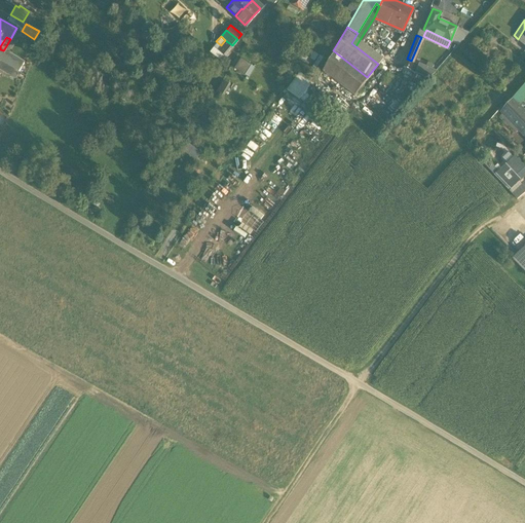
[(218,49),(224,54),(232,45),(225,40),(221,45),(218,49)]
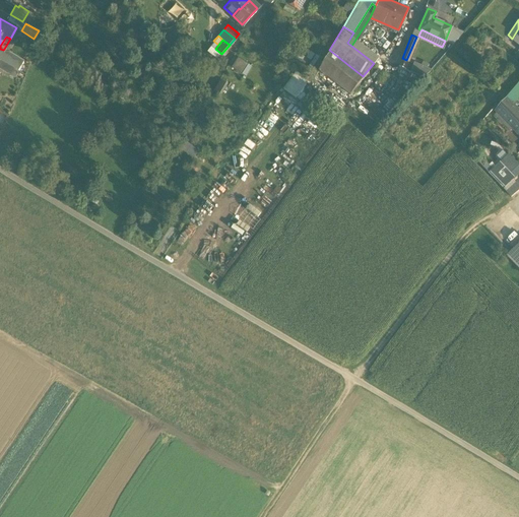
[(3,50),(0,49),(0,58),(14,67),(17,69),(22,60),(4,49),(3,50)]
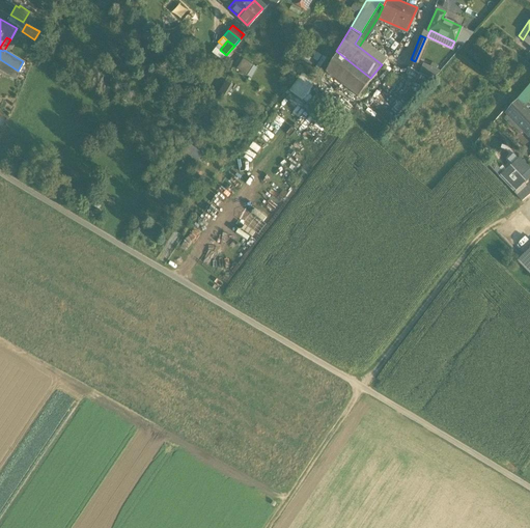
[(358,94),(370,78),(336,51),(325,70),(358,94)]
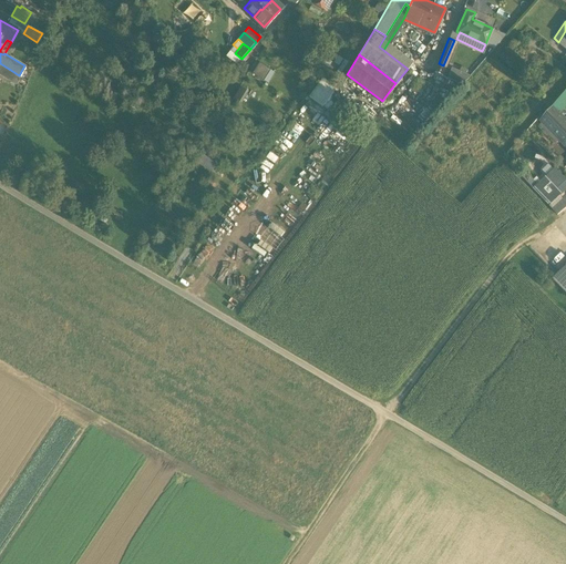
[(256,58),(248,69),(267,81),(275,70),(256,58)]
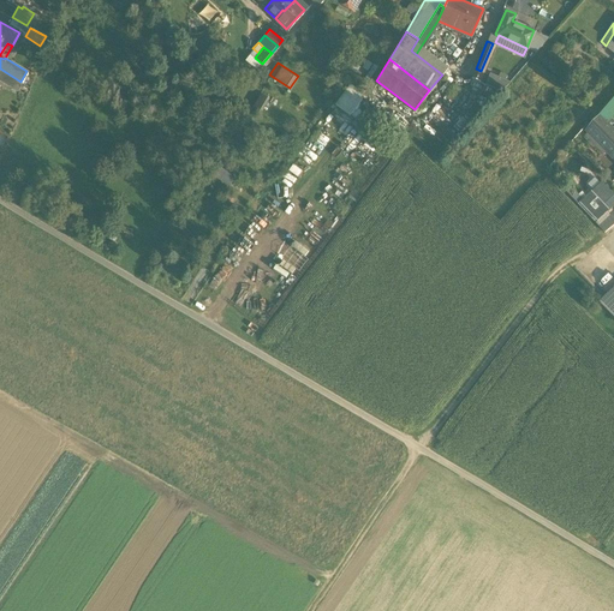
[(0,79),(12,87),(17,79),(0,69),(0,79)]
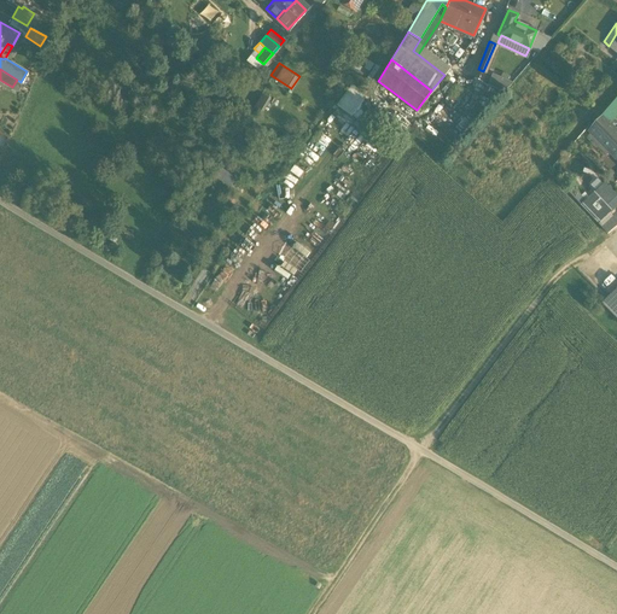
[(487,82),(504,89),(511,80),(506,79),(500,75),(492,71),(487,82)]
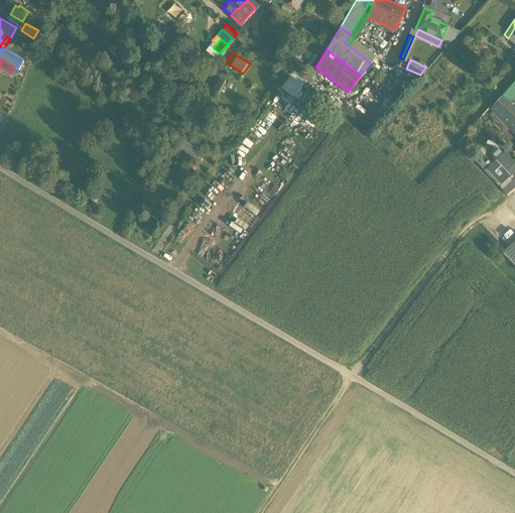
[(294,96),(305,80),(291,69),(279,86),(294,96)]
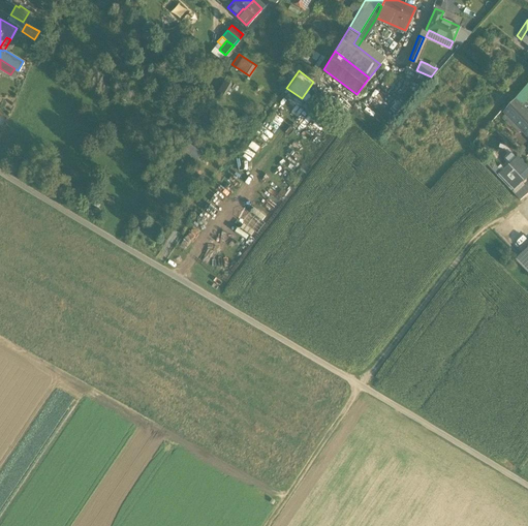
[(225,79),(217,91),(223,94),(230,82),(225,79)]
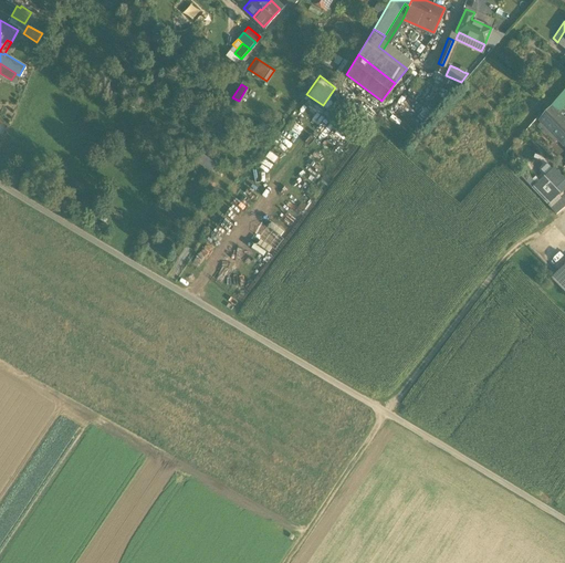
[(564,85),(550,104),(556,112),(564,101),(564,85)]
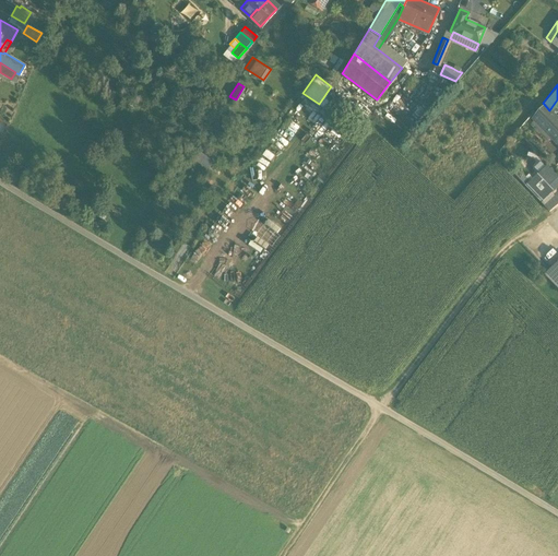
[(531,116),(533,118),(550,135),(557,143),(557,118),(549,110),(543,103),(531,116)]
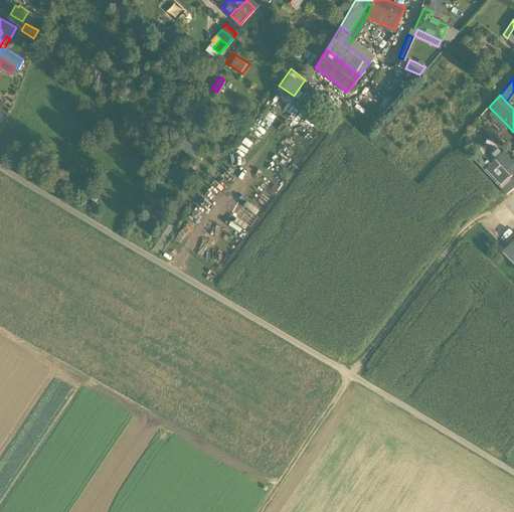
[(505,127),(507,125),(491,109),(489,111),(493,115),(492,117),(497,122),(498,120),(505,127)]
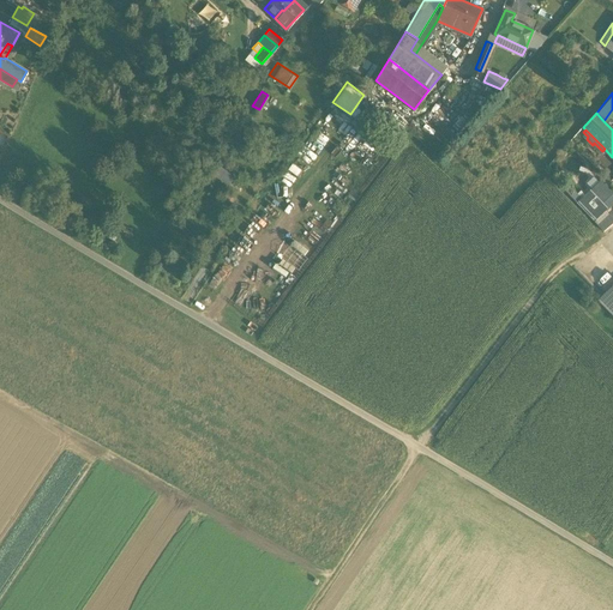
[(222,170),(220,180),(232,182),(234,174),(222,170)]
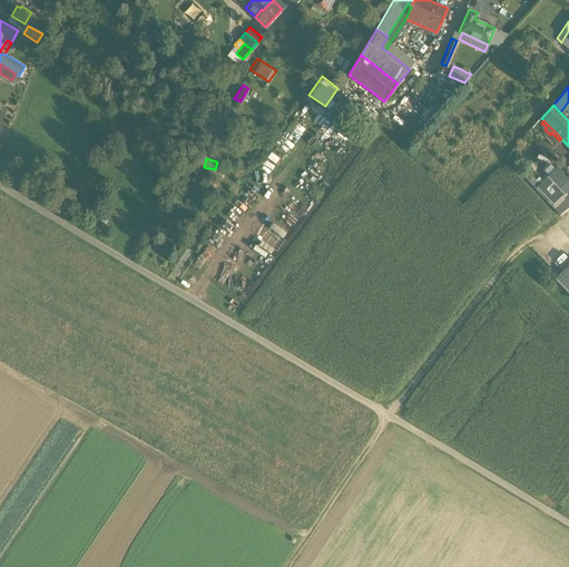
[(552,204),(568,187),(568,181),(556,166),(539,183),(536,186),(552,204)]
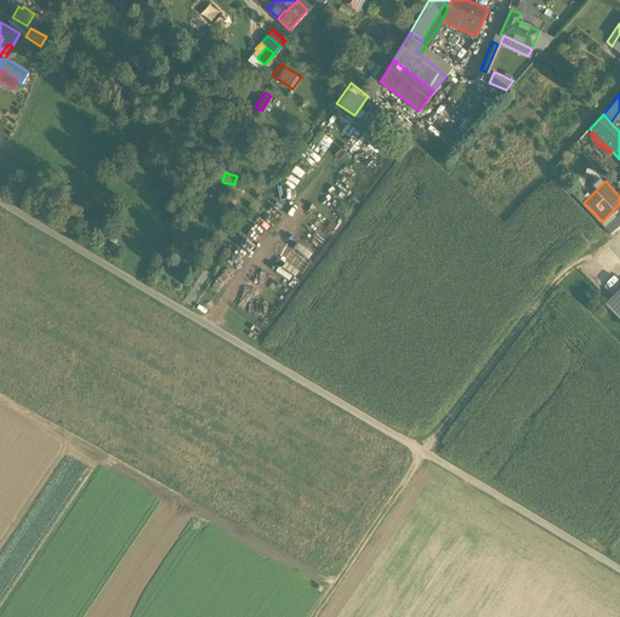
[(582,204),(584,203),(587,199),(576,187),(570,192),(582,204)]
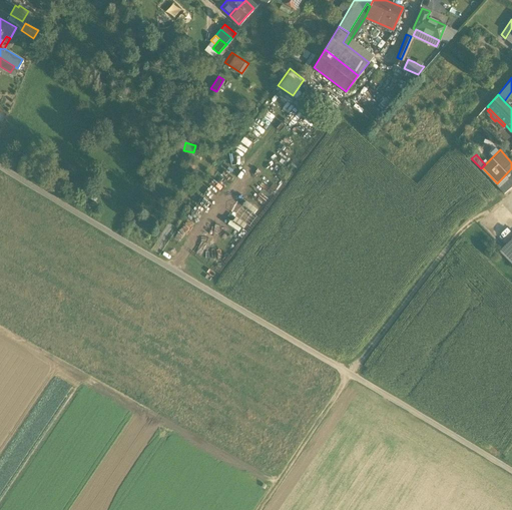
[(497,183),(482,167),(481,168),(496,184),(497,183)]
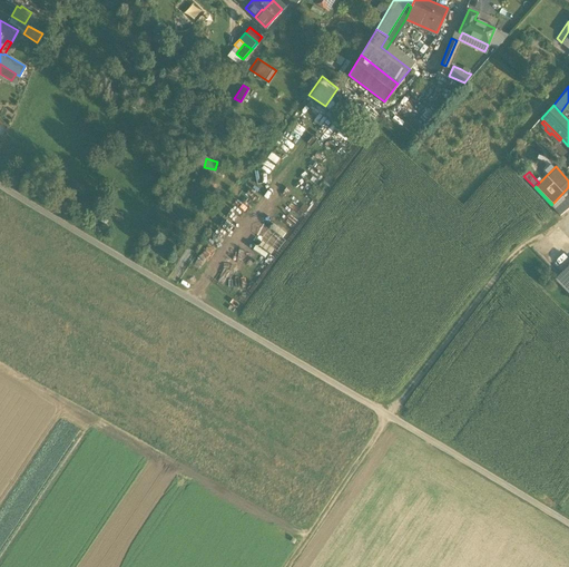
[(568,203),(563,197),(553,207),(559,213),(568,204),(568,203)]
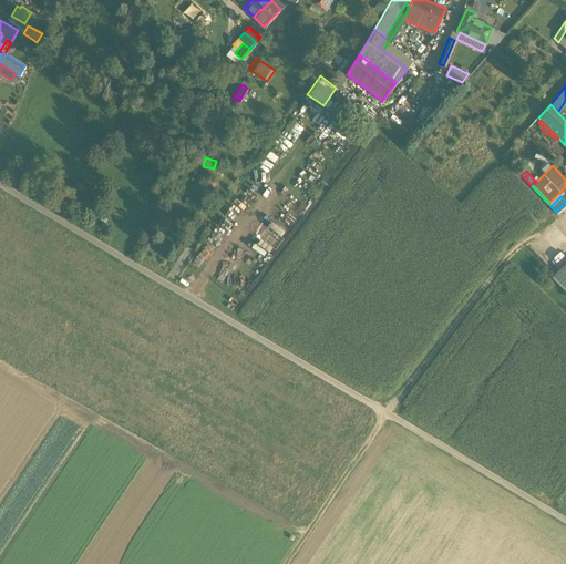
[(565,290),(565,262),(551,276),(565,290)]
